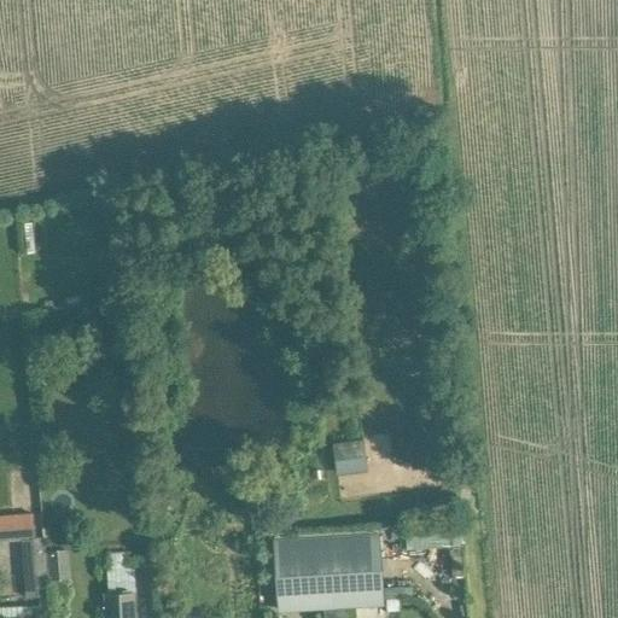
[(334,441),(336,472),(367,471),(366,438),(334,441)]
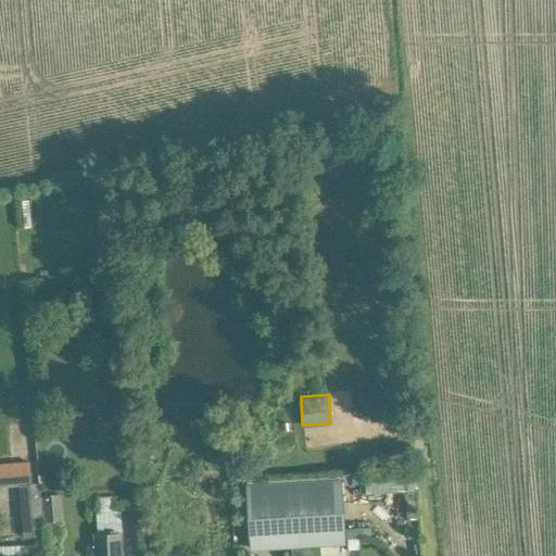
[(23,538),(36,536),(43,535),(40,488),(40,482),(32,483),(30,462),(0,463),(0,487),(20,485),(23,538)]
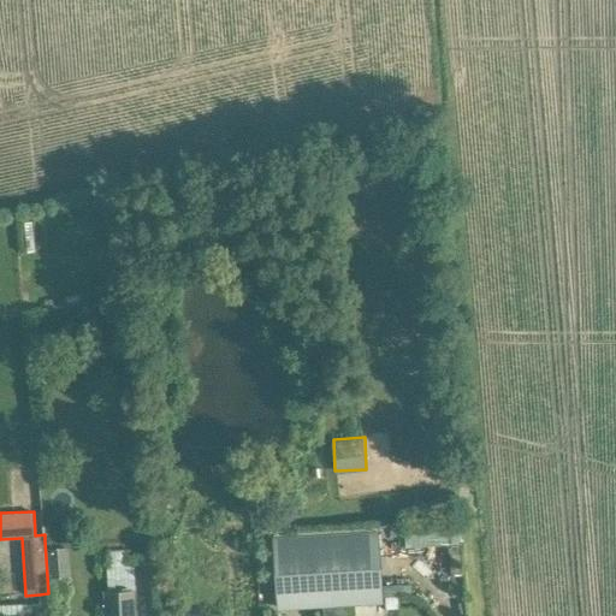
[(408,523),(407,543),(461,544),(462,525),(408,523)]
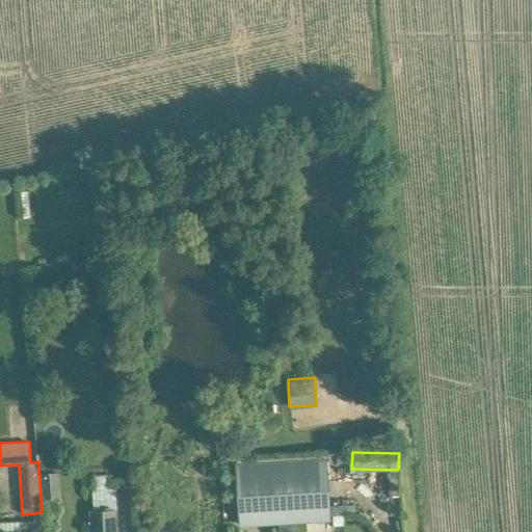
[(241,525),(330,520),(327,463),(237,470),(241,525)]
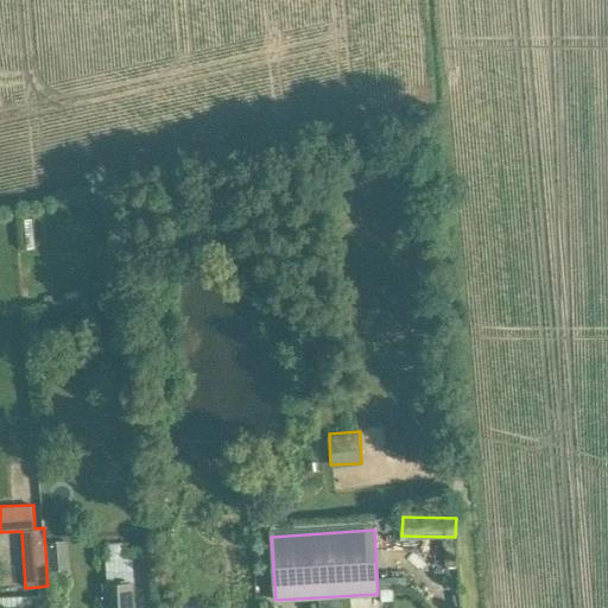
[(107,583),(105,583),(105,607),(133,607),(132,582),(132,559),(130,559),(128,543),(109,544),(111,561),(106,561),(107,583)]
